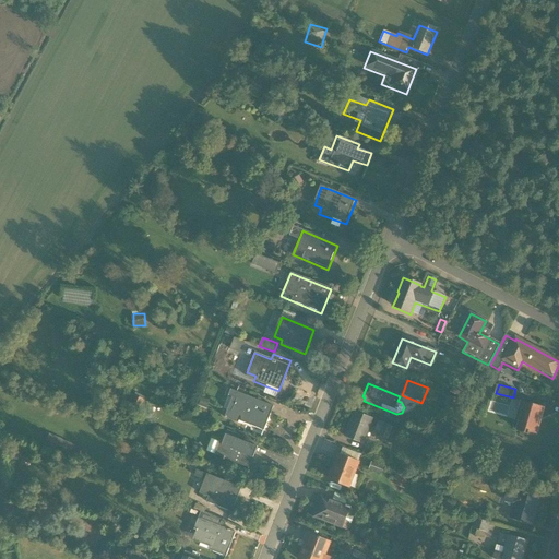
[(225,418),(262,433),(273,408),(235,393),(225,418)]
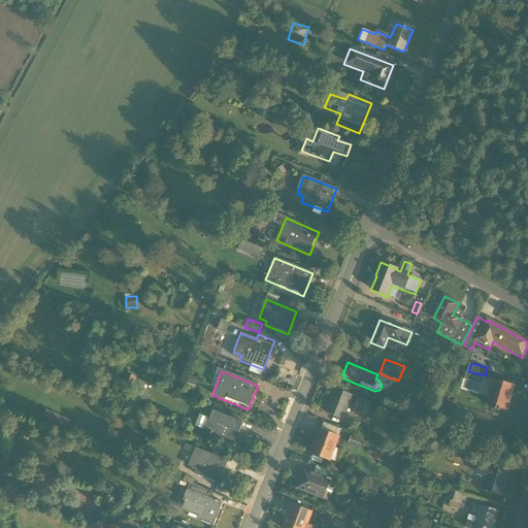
[(507,413),(514,387),(493,382),(486,406),(507,413)]
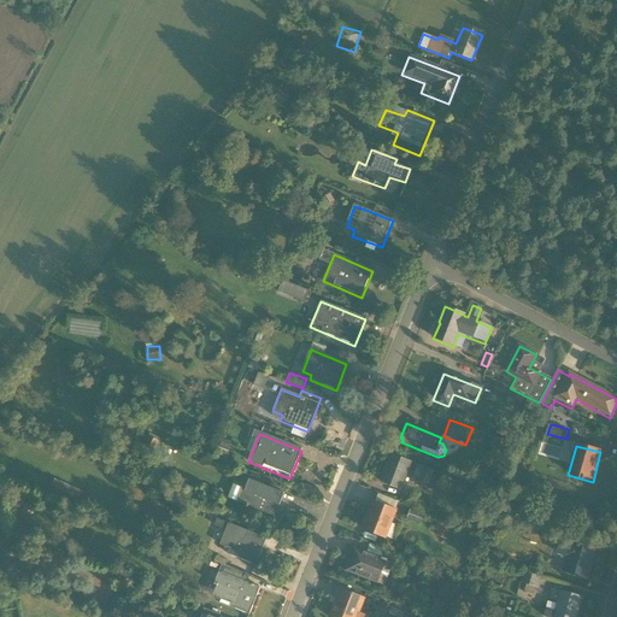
[(392,456),(381,483),(401,492),(412,464),(392,456)]
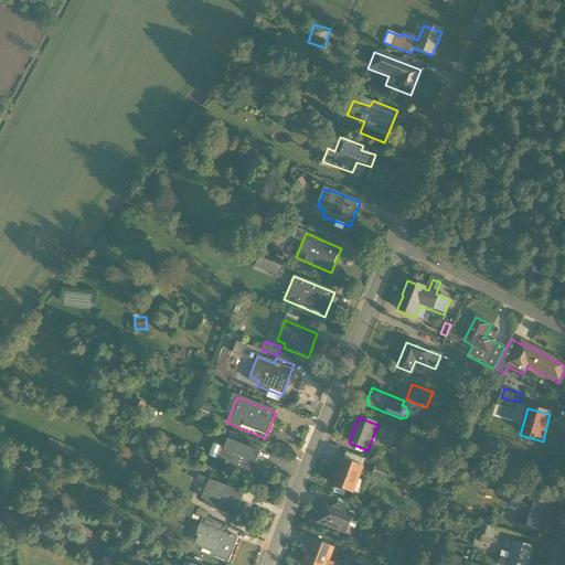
[(392,444),(396,433),(388,428),(383,440),(392,444)]
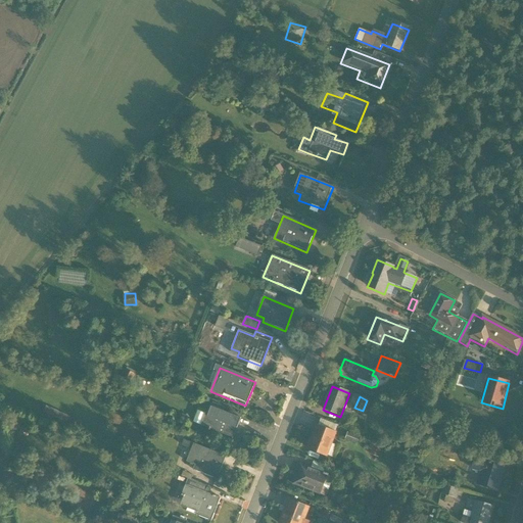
[(205,406),(197,425),(232,439),(240,420),(205,406)]
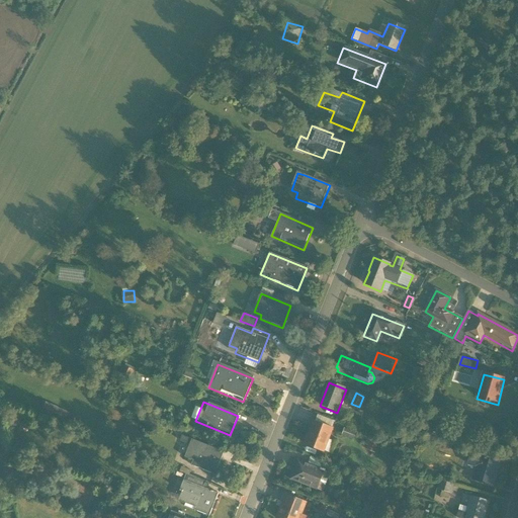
[(314,422),(304,444),(325,453),(334,430),(314,422)]
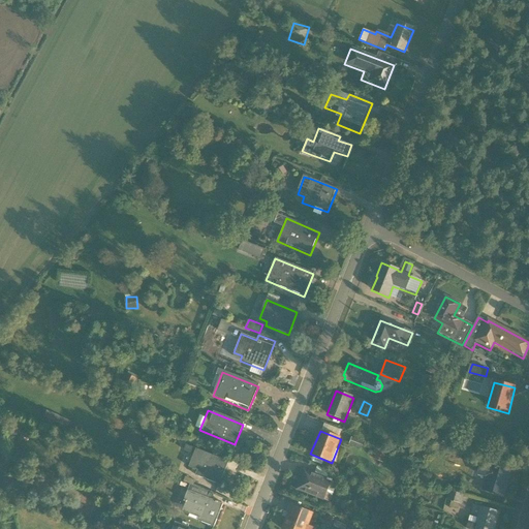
[(366,444),(351,438),(348,444),(351,445),(350,449),(359,453),(360,448),(364,450),(366,444)]
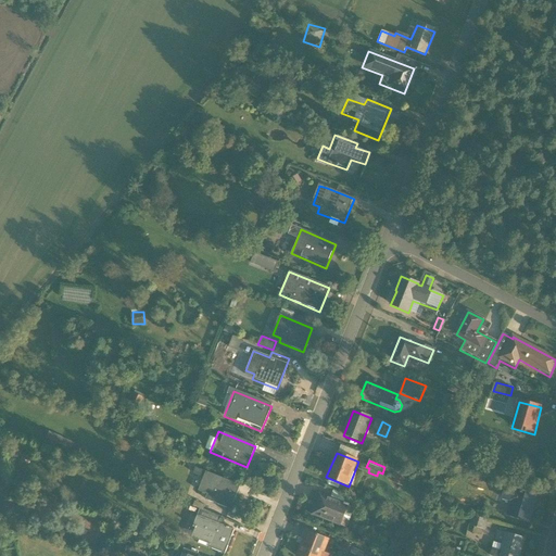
[(19,472),(10,469),(8,477),(16,479),(19,472)]
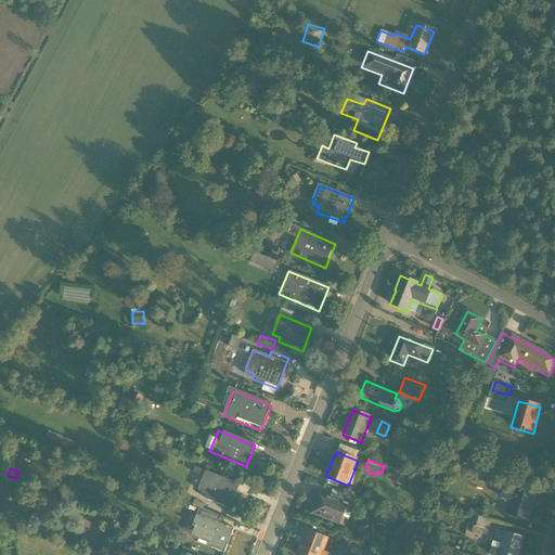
[(405,475),(392,469),(390,476),(394,477),(391,481),(401,486),(405,475)]
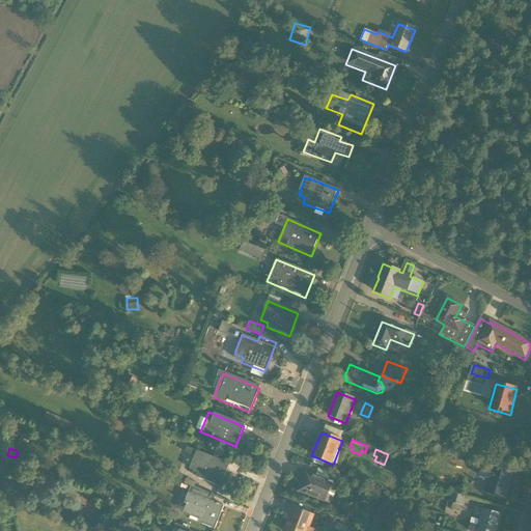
[(189,468),(197,472),(195,477),(219,486),(221,481),(228,465),(195,451),(189,468)]
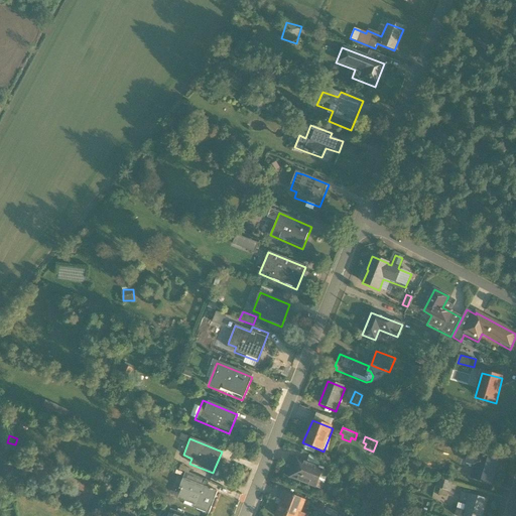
[(470,453),(466,464),(474,467),(471,479),(490,485),(497,462),(470,453)]
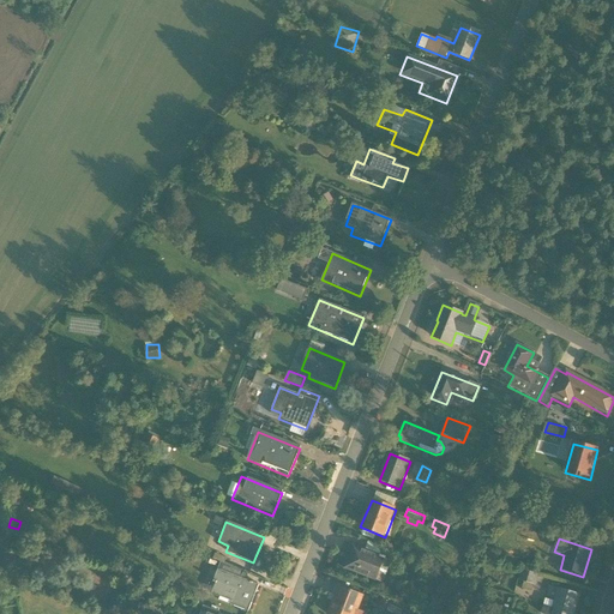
[(348,558),(343,569),(383,584),(391,561),(349,545),(345,557),(348,558)]
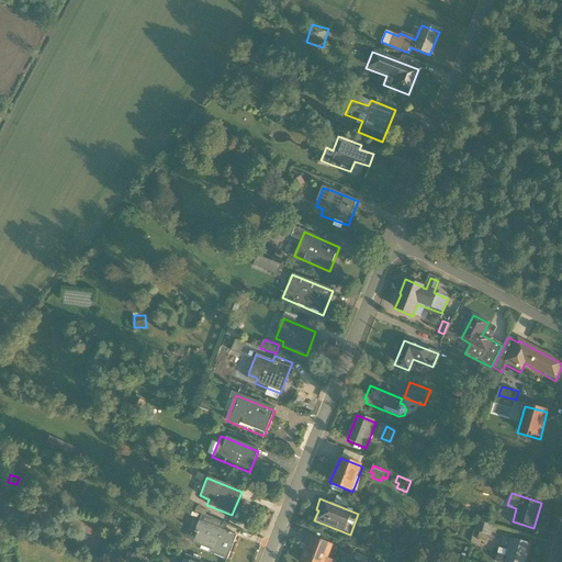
[(198,532),(192,546),(226,560),(236,537),(223,531),(225,525),(201,515),(194,531),(198,532)]
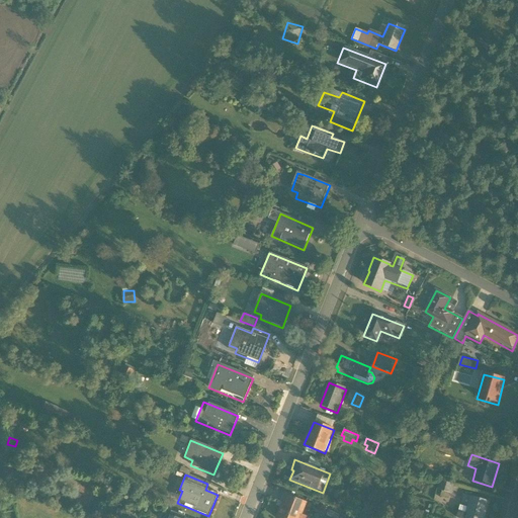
[(438,481),(436,490),(441,491),(440,497),(447,499),(449,493),(451,494),(453,485),(438,481)]
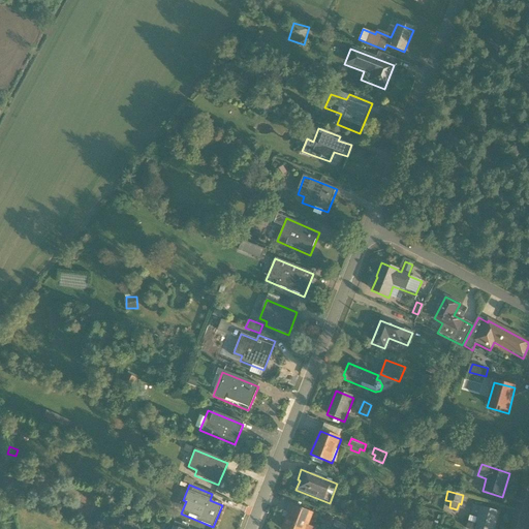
[(397,498),(392,495),(387,504),(394,506),(397,498)]
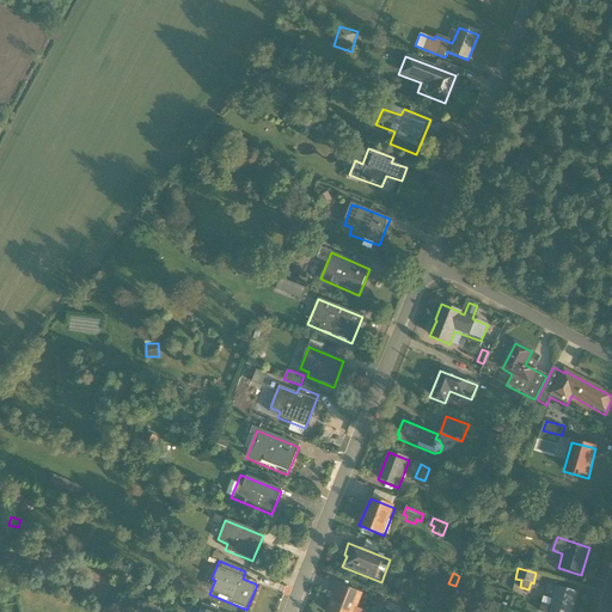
[(336,594),(328,611),(355,611),(362,595),(335,583),(331,593),(336,594)]
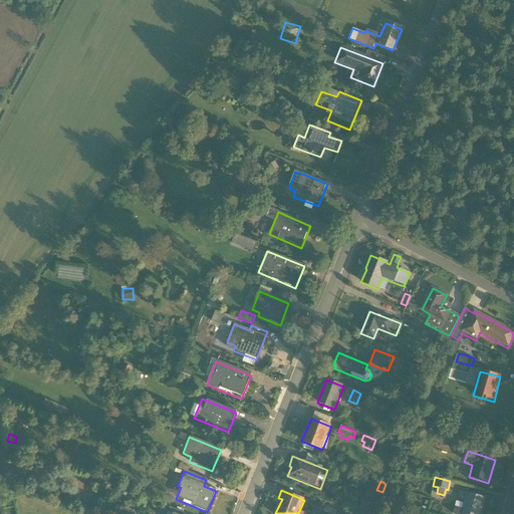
[(383,494),(374,491),(370,503),(378,506),(383,494)]
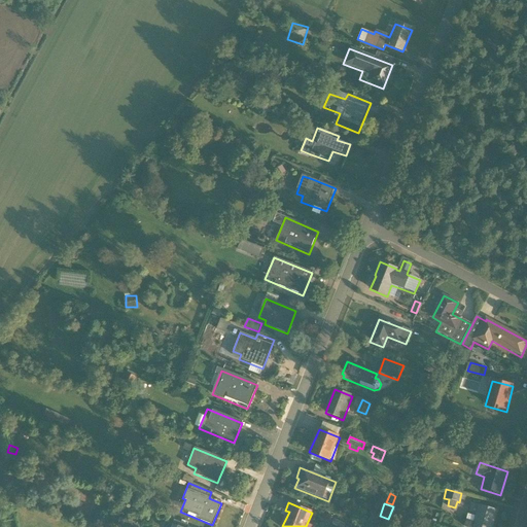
[(492,526),(497,511),(478,505),(476,517),(467,515),(463,526),(492,526)]
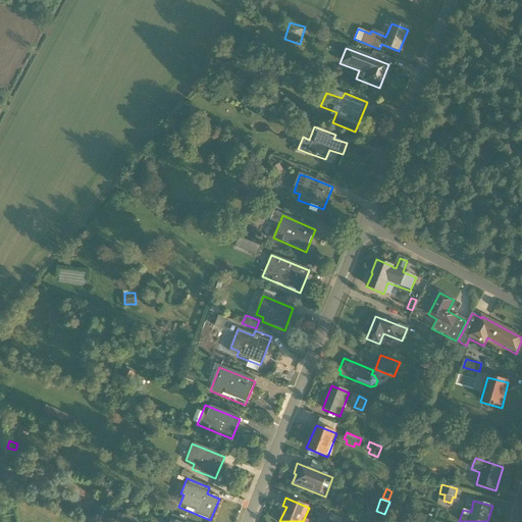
[(328,512),(320,508),(318,514),(325,517),(328,512)]
